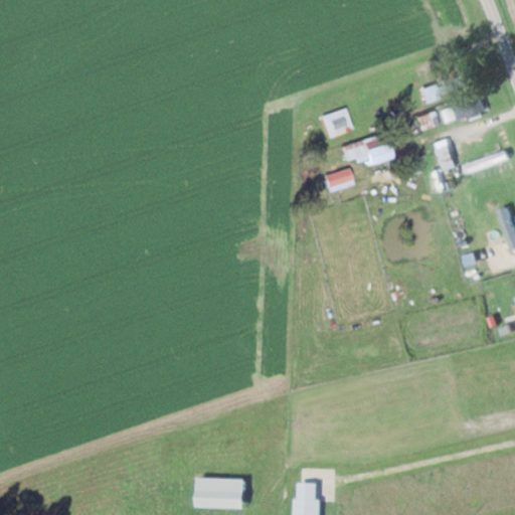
[(421,83),(422,102),(447,100),(446,81),(421,83)]
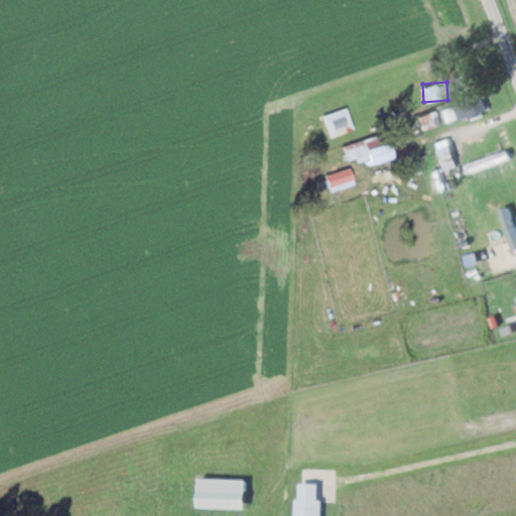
[(488,115),(483,96),(456,105),(461,123),(488,115)]
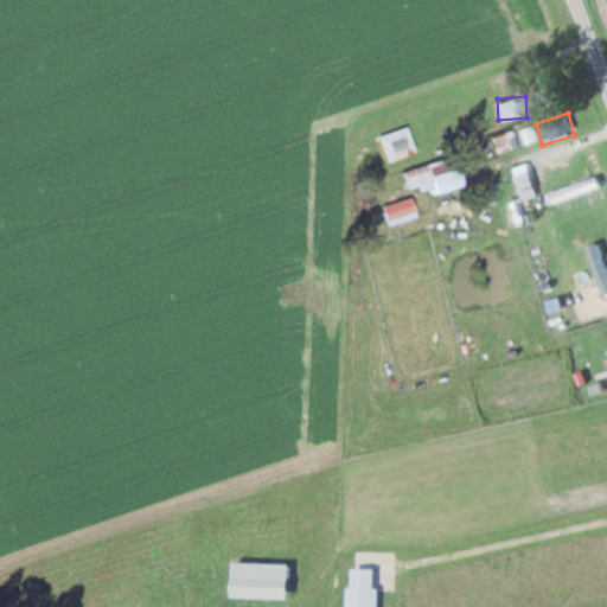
[(415,153),(406,127),(378,138),(388,164),(415,153)]
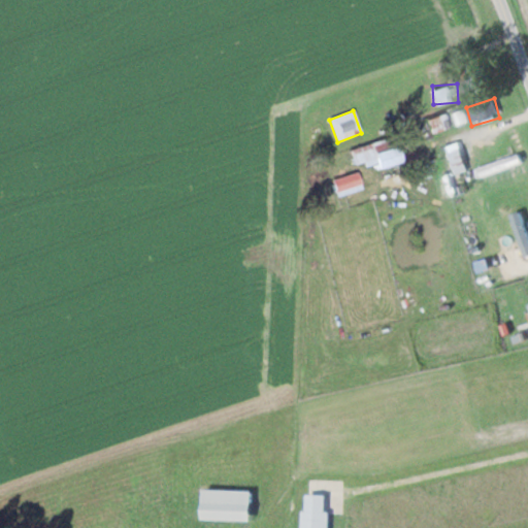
[(468,123),(464,110),(452,116),(457,127),(468,123)]
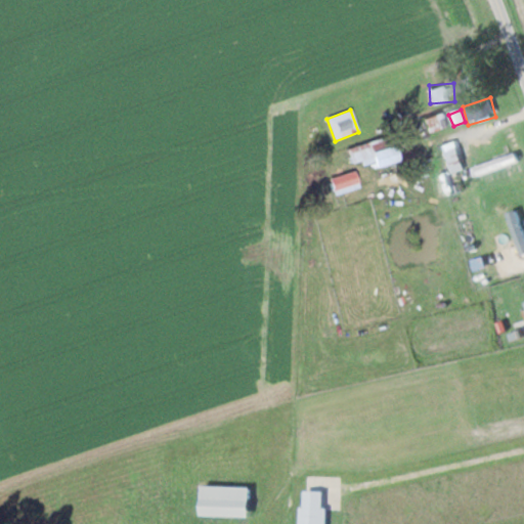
[(426,119),(429,133),(444,129),(441,115),(426,119)]
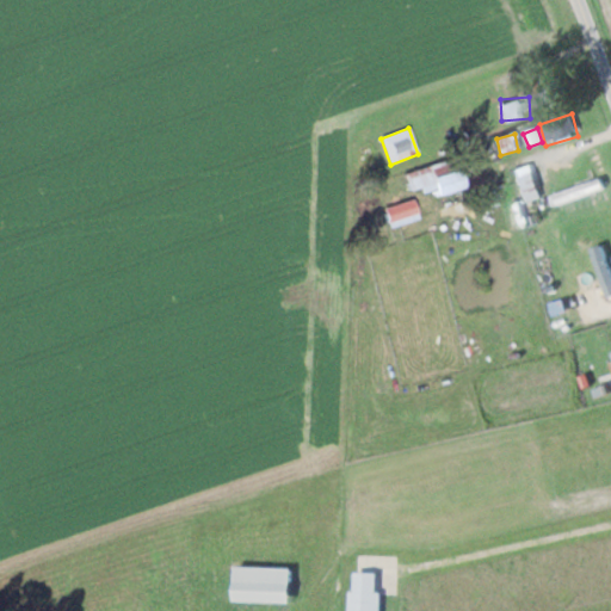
[(463,189),(455,160),(403,174),(408,191),(433,185),(436,196),(463,189)]
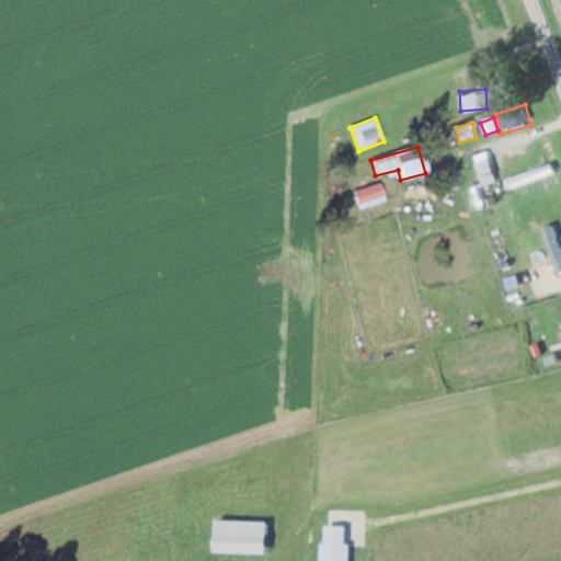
[(479,181),(494,175),(490,159),(473,163),(479,181)]
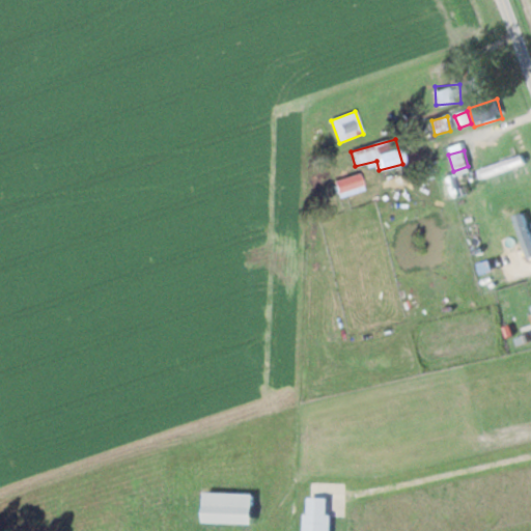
[(481,170),(485,180),(525,164),(521,155),(481,170)]
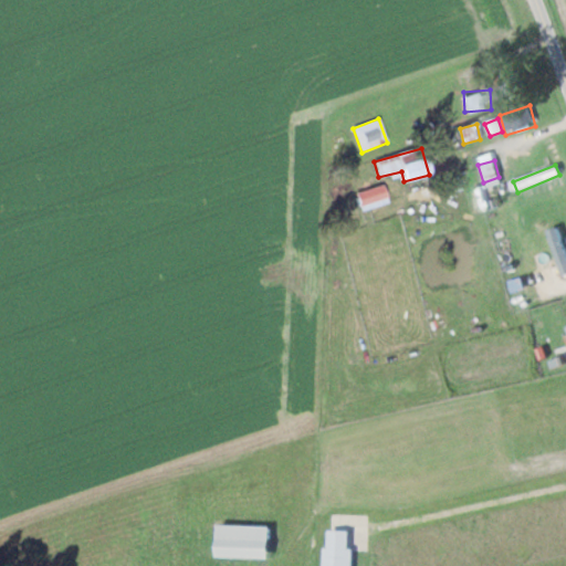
[(356,199),(360,212),(387,203),(384,190),(356,199)]
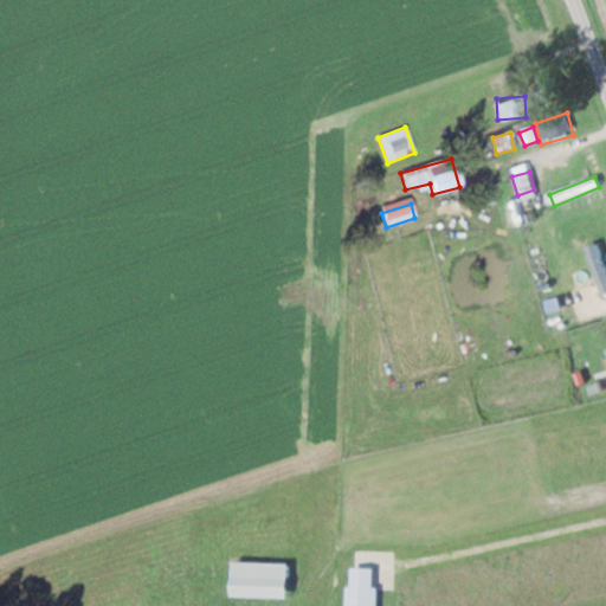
[(289,565),(233,565),(233,599),(289,599),(289,565)]
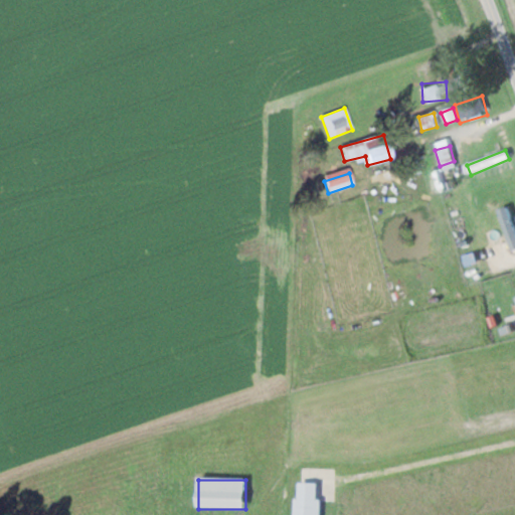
[(320,514),(321,484),(296,484),(295,514),(320,514)]
